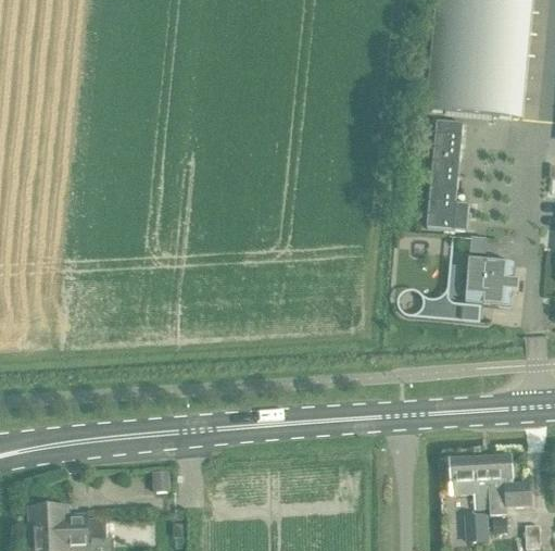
[(438,0),(428,109),(507,115),(518,0),(438,0)]
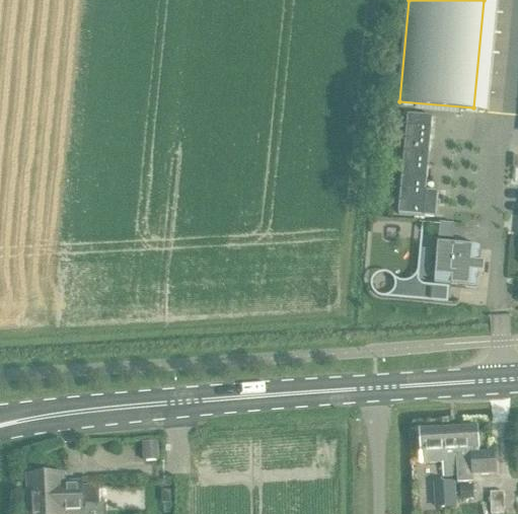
[(405,112),(396,211),(434,214),(437,189),(425,188),(431,114),(405,112)]
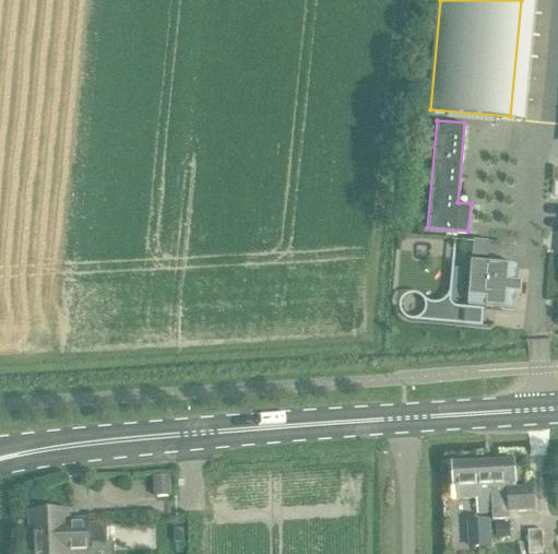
[(473,236),(471,252),(487,254),(488,238),(473,236)]
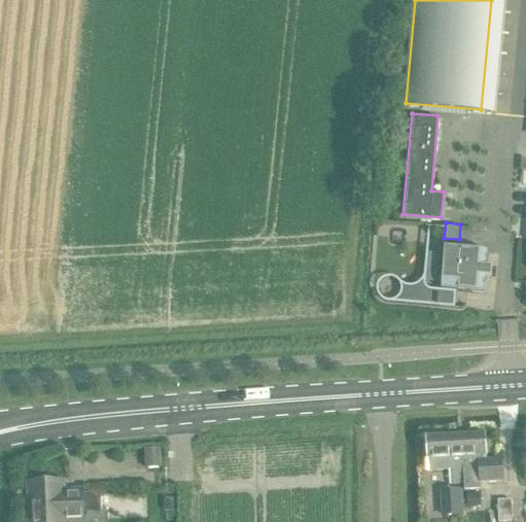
[(444,245),(440,286),(483,289),(485,275),(490,275),(491,265),(485,264),(487,249),(444,245)]
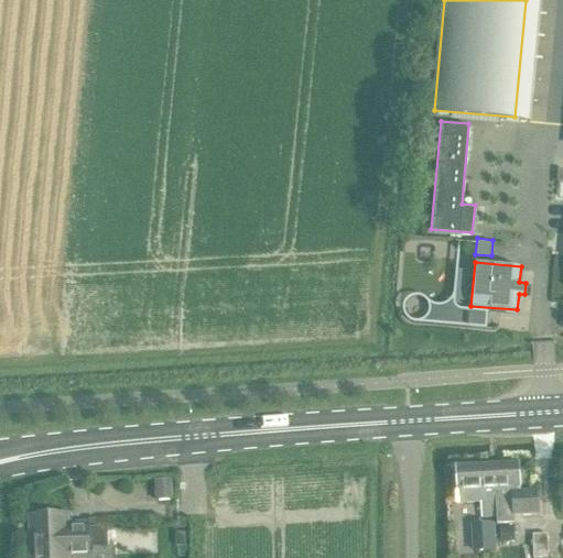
[(516,460),(491,462),(495,513),(495,518),(495,521),(512,520),(512,512),(536,511),(534,488),(518,489),(516,460)]
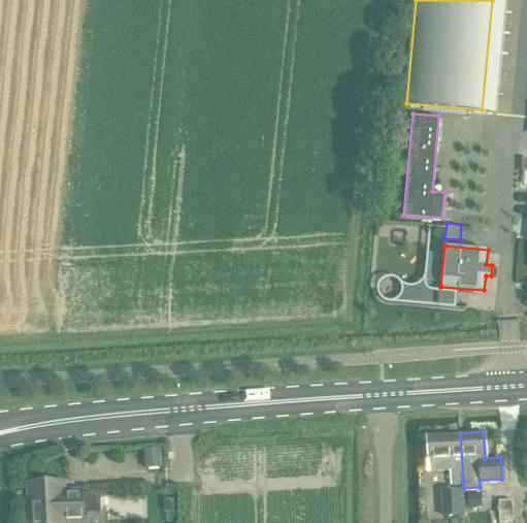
[(460,433),(425,435),(427,468),(449,467),(450,482),(463,481),(460,433)]
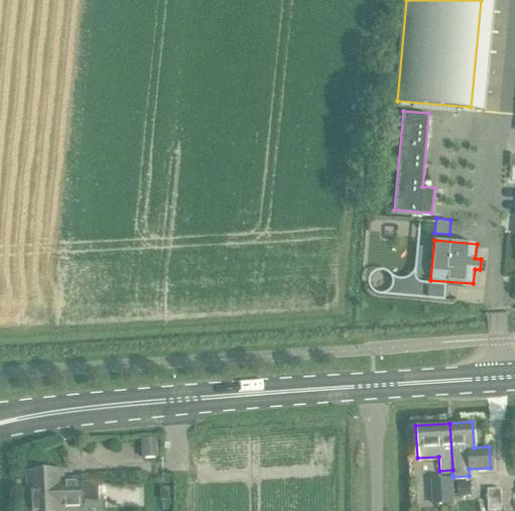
[(154,436),(141,437),(142,455),(155,454),(154,436)]
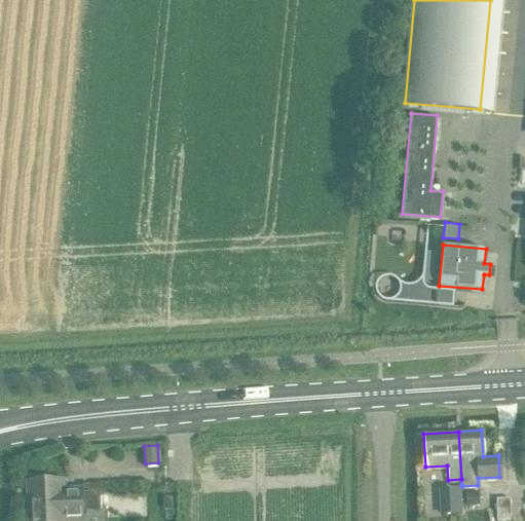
[(62,478),(27,479),(28,520),(64,520),(80,520),(105,520),(105,508),(100,509),(81,509),(81,489),(63,490),(62,482),(62,478)]
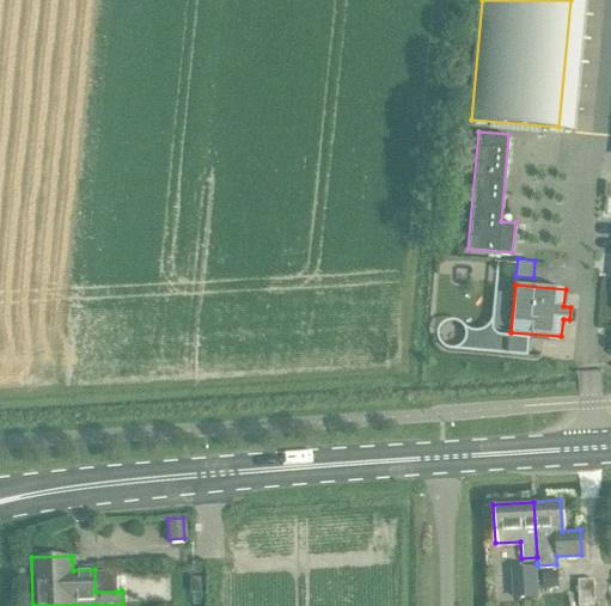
[(524,580),(511,580),(512,594),(537,593),(535,565),(523,565),(524,580)]
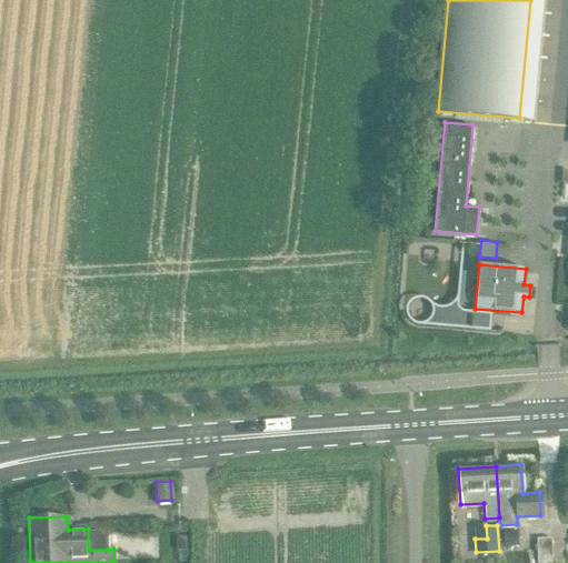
[(517,528),(502,529),(504,542),(518,541),(517,528)]
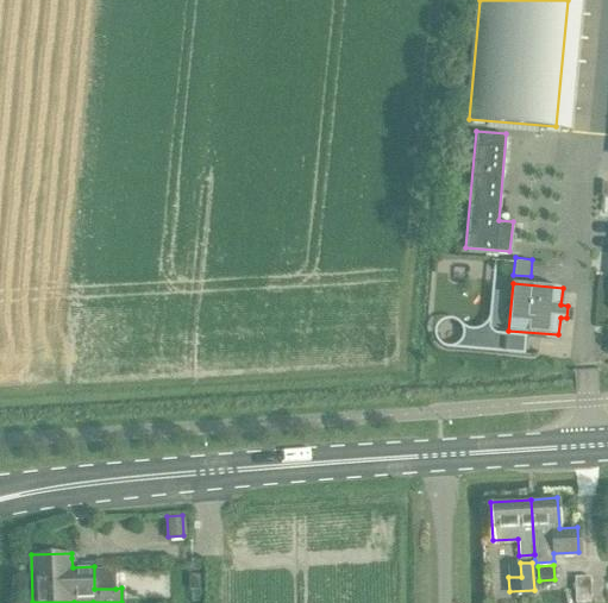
[(590,573),(575,575),(575,600),(590,600),(590,573)]
